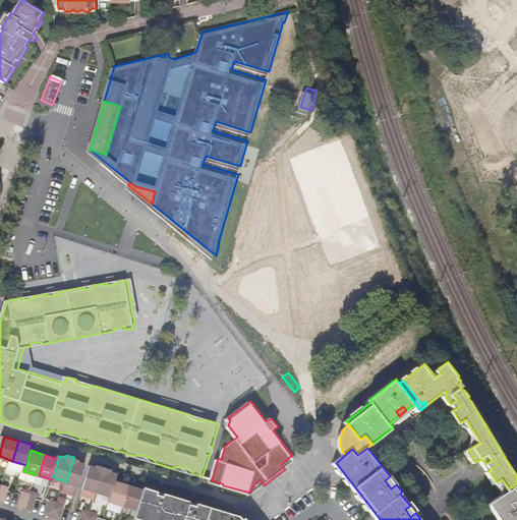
[(66,481),(80,486),(88,464),(80,462),(81,459),(74,457),(66,481)]
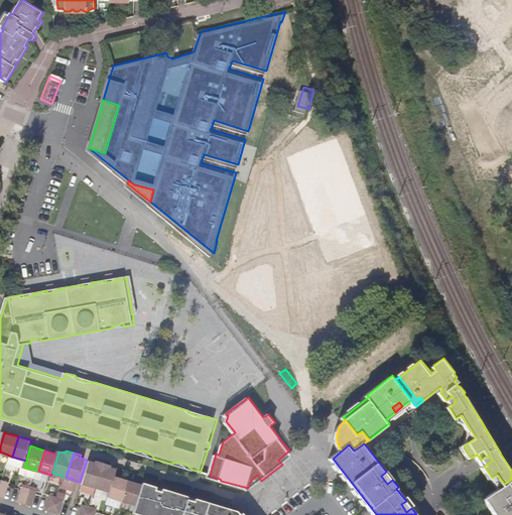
[(481,460),(484,466),(492,461),(488,456),(481,460)]
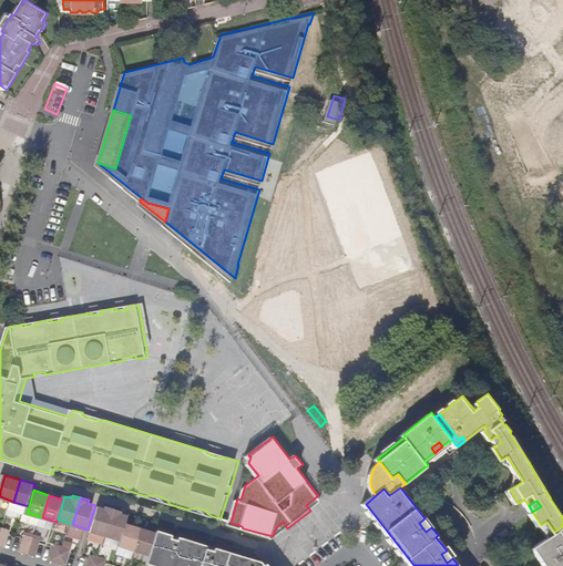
[(93,531),(109,535),(116,508),(109,506),(108,510),(101,507),(93,531)]
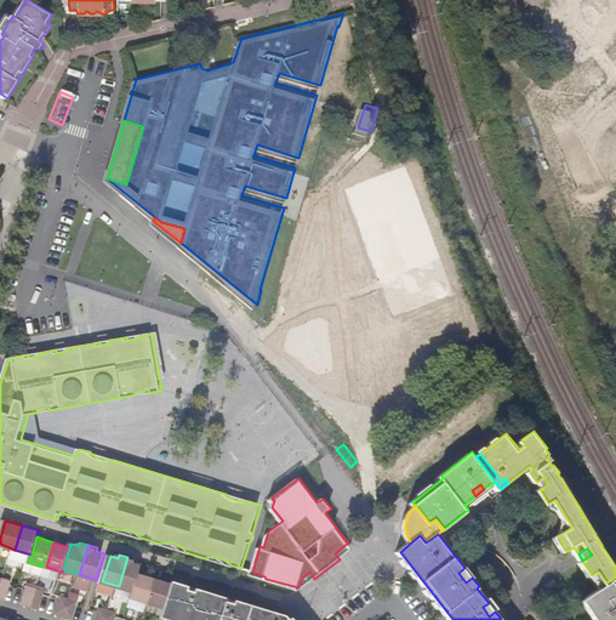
[(119,586),(135,591),(141,574),(143,566),(135,563),(136,561),(127,557),(119,586)]
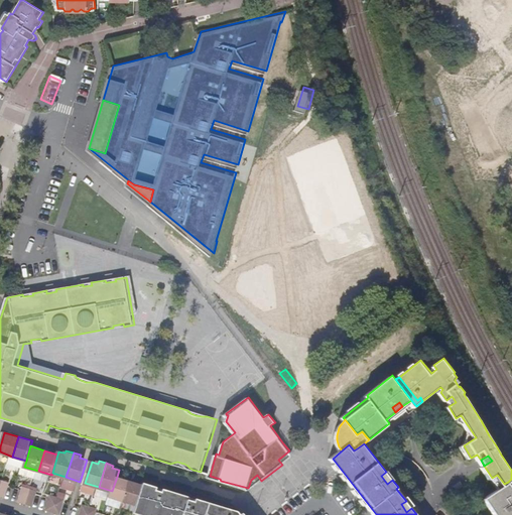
[(392,480),(386,472),(381,476),(387,484),(392,480)]
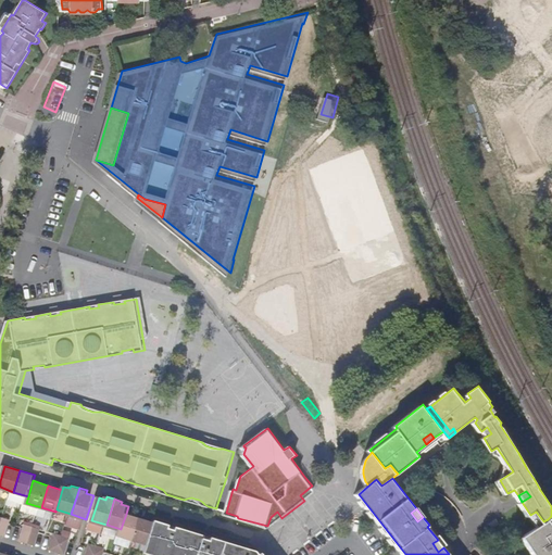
[(330,511),(328,520),(338,521),(340,512),(330,511)]
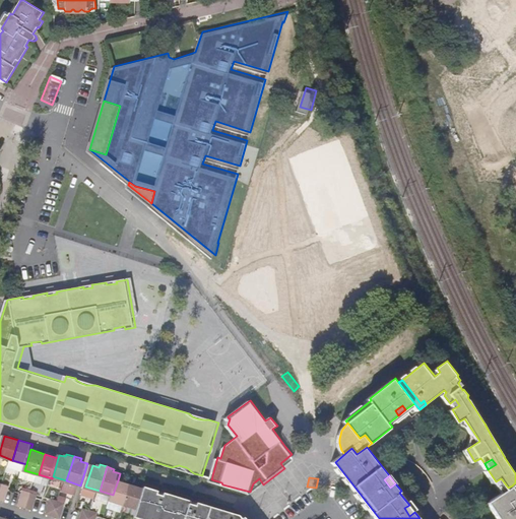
[(253,483),(250,492),(253,493),(263,484),(259,478),(253,483)]
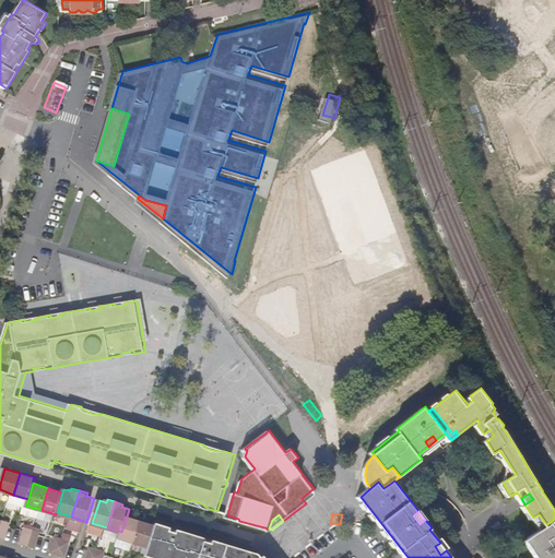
[(120,538),(136,543),(142,521),(127,517),(121,532),(120,538)]
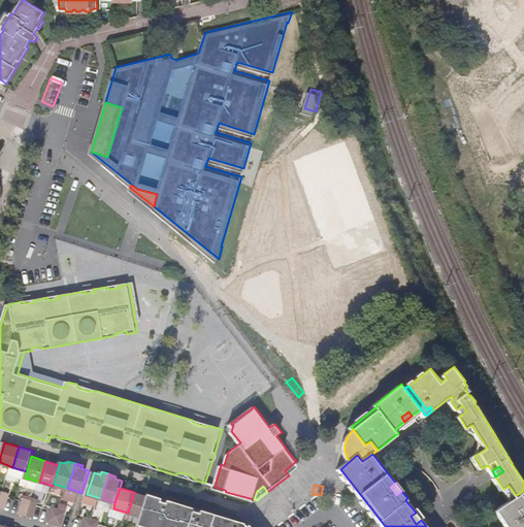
[(12,493),(5,491),(1,506),(7,508),(11,496),(12,493)]
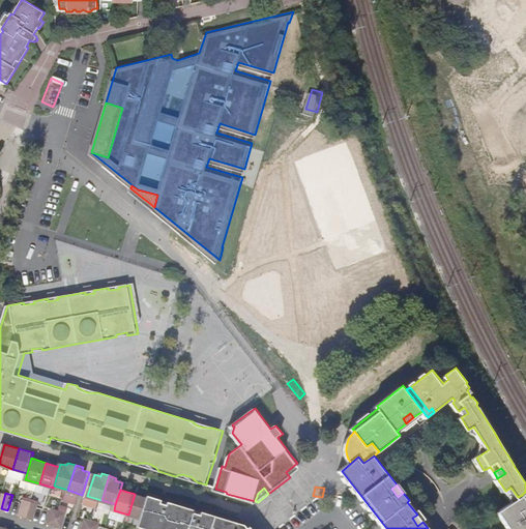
[(128,515),(142,519),(148,498),(135,494),(128,515)]
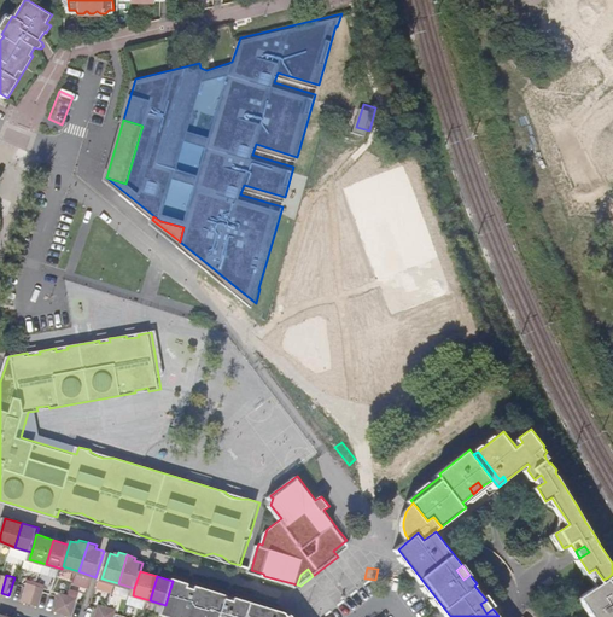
[(221,600),(223,592),(204,586),(202,594),(197,593),(198,591),(197,589),(196,587),(193,586),(190,585),(191,582),(174,577),(173,581),(165,605),(163,612),(177,616),(290,616),(285,610),(235,595),(234,599),(231,597),(229,598),(228,598),(227,599),(226,603),(221,600)]
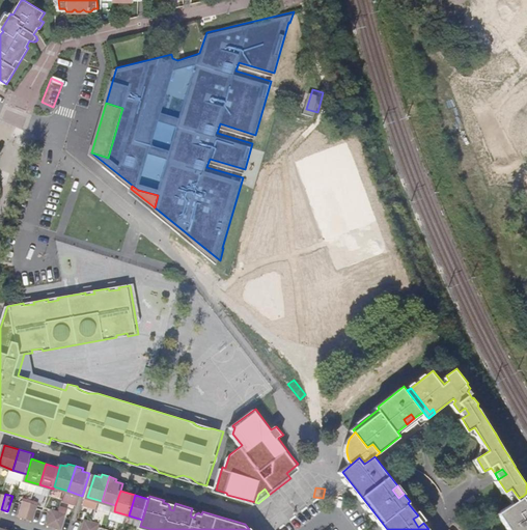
[(526,501),(523,496),(519,498),(500,511),(511,529),(526,529),(526,501)]
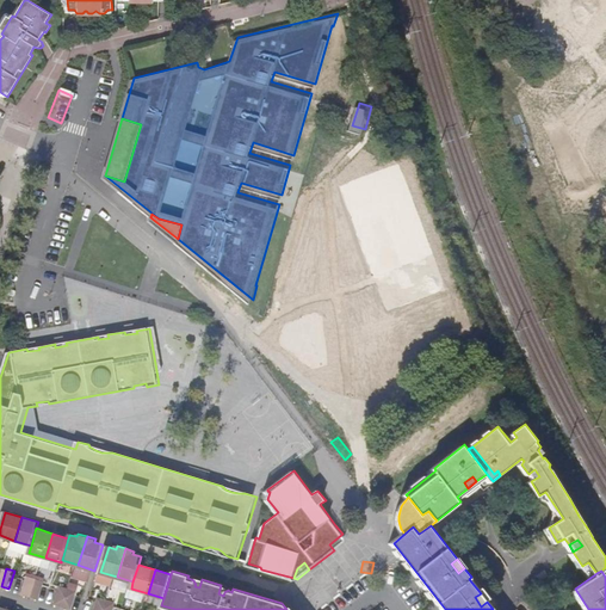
[(30,575),(29,579),(25,595),(33,597),(38,578),(30,575)]
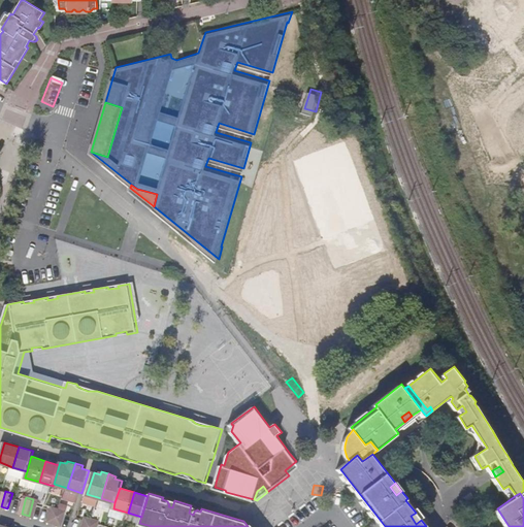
[(174,500),(163,497),(162,499),(165,500),(167,501),(168,503),(169,504),(168,506),(172,507),(174,500)]
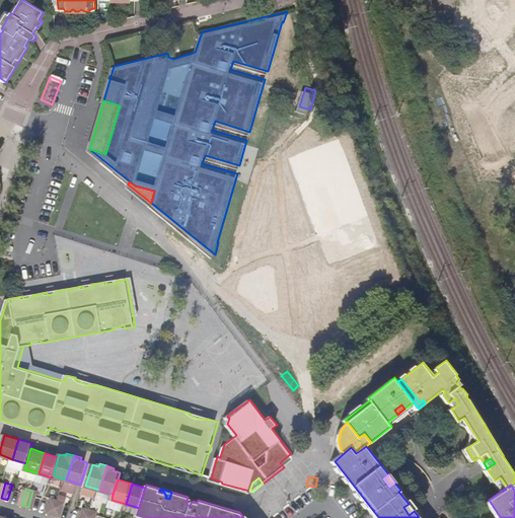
[(40,493),(32,491),(28,507),(35,509),(40,497),(40,493)]
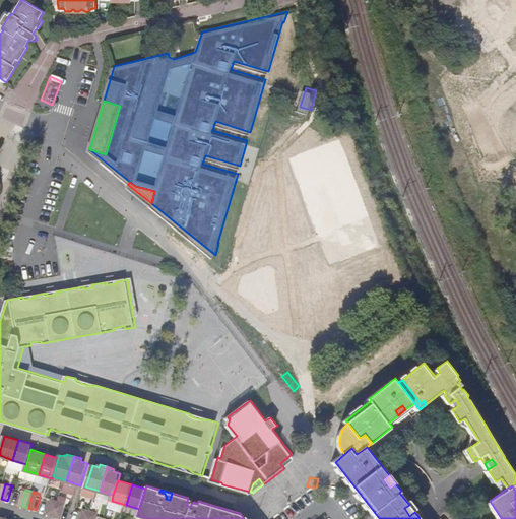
[(54,498),(53,502),(49,514),(56,516),(61,500),(54,498)]
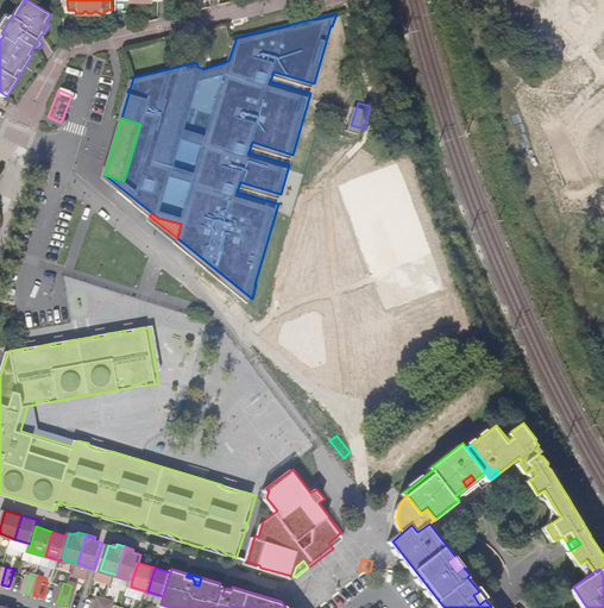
[(232,587),(220,583),(218,591),(222,594),(224,590),(225,589),(226,589),(227,588),(231,590),(232,587)]
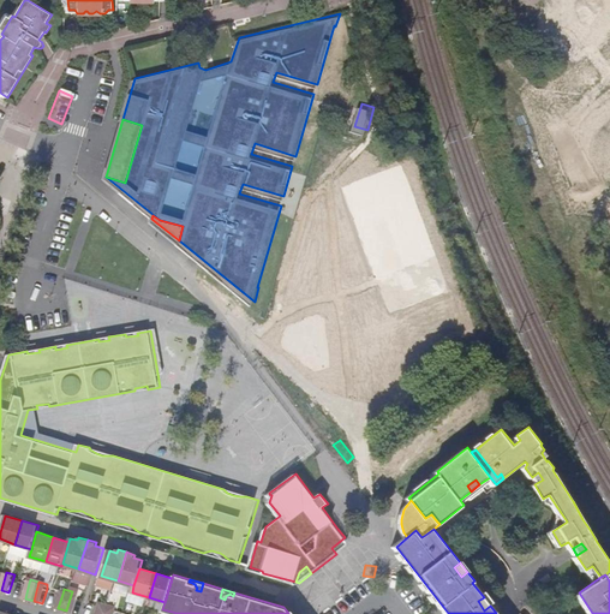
[(81,595),(72,591),(66,610),(75,613),(79,598),(81,595)]
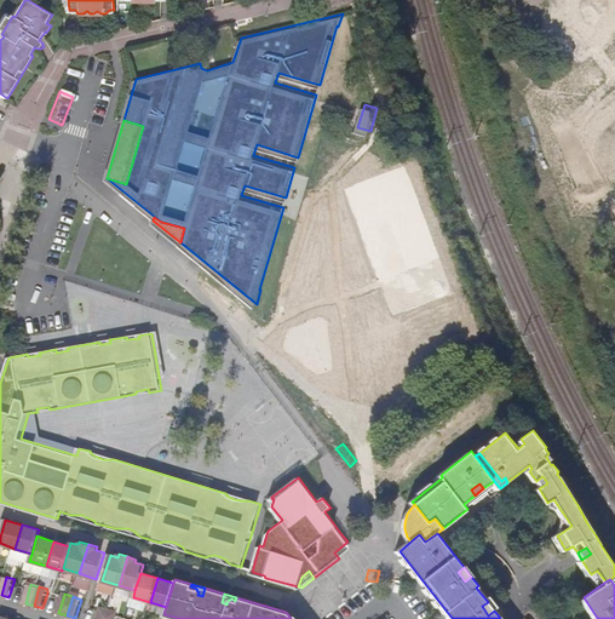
[(494,611),(488,602),(482,606),(488,615),(494,611)]
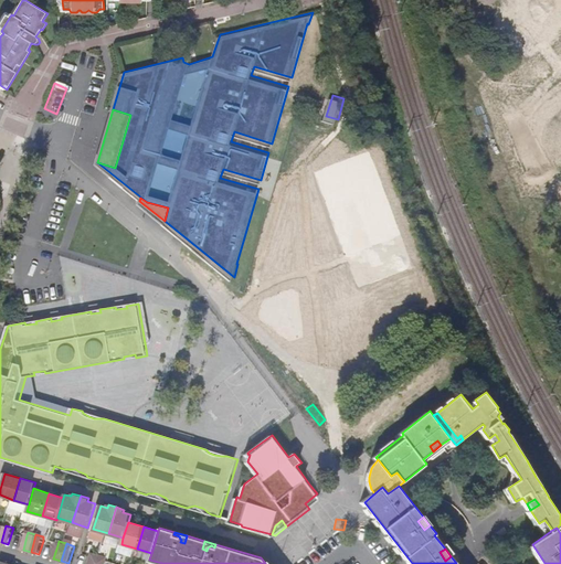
[(94,552),(93,556),(90,563),(98,563),(102,554),(94,552)]
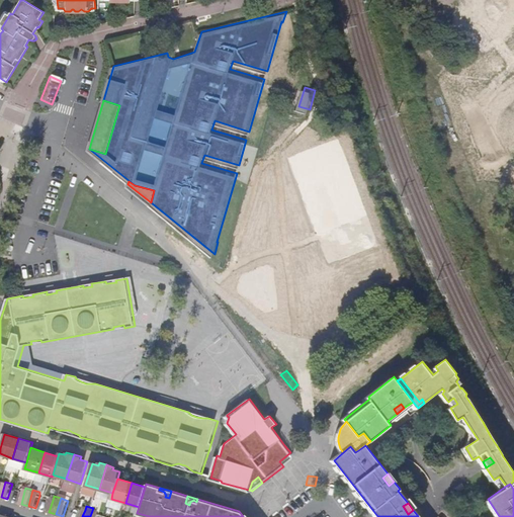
[(100,510),(93,508),(90,516),(98,516),(99,514),(100,510)]
